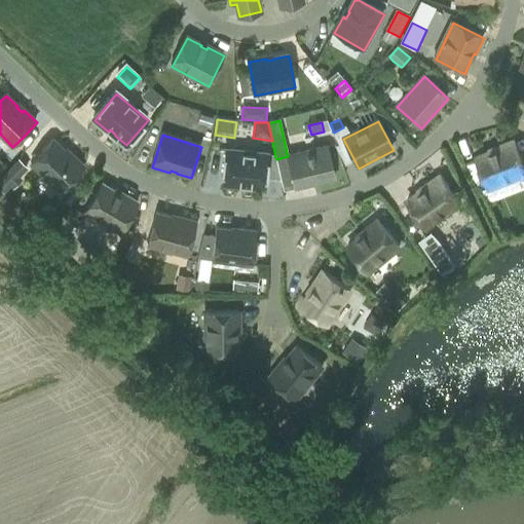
[(53,141),(40,156),(32,164),(62,193),(85,169),(73,157),(71,158),(65,153),(66,152),(53,141)]
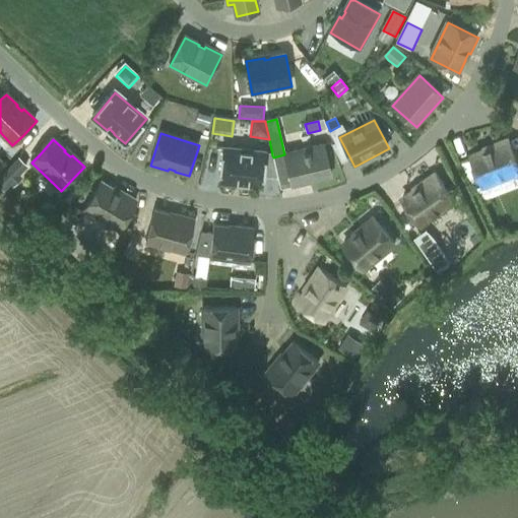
[(517,159),(510,141),(492,147),(494,149),(487,152),(487,151),(472,156),(479,176),(483,187),(517,173),(517,159)]
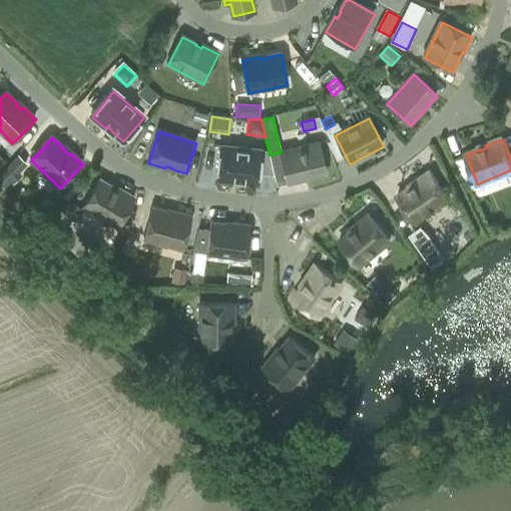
[(320,143),(281,152),(289,183),(327,175),(320,143)]
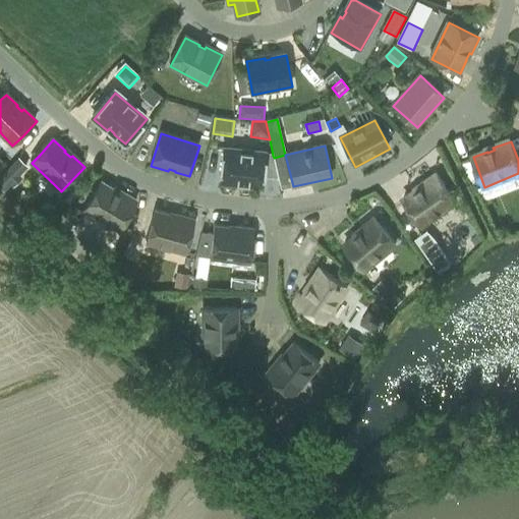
[(225,150),(221,183),(239,185),(239,182),(247,183),(246,184),(262,186),(265,155),(225,150)]
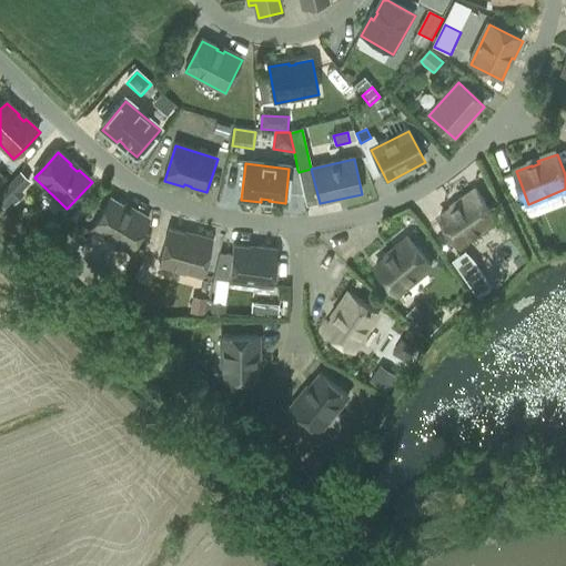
[(21,174),(0,194),(0,204),(4,209),(12,201),(16,204),(23,195),(21,192),(30,183),(21,174)]
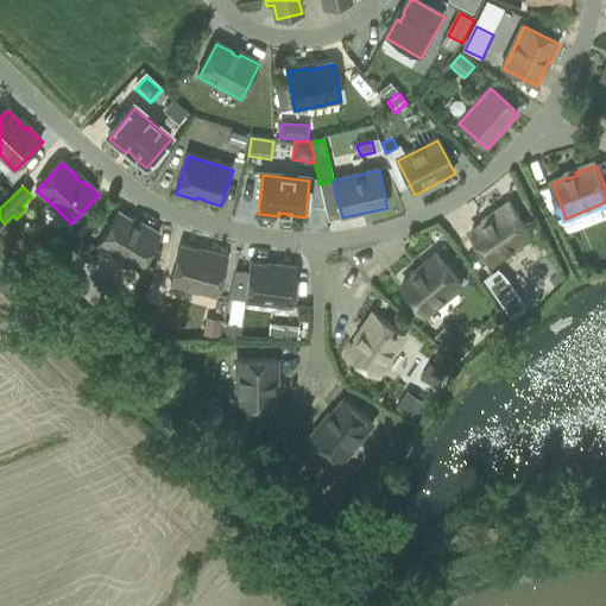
[(532,238),(524,225),(511,206),(493,218),(494,220),(487,225),(487,223),(473,234),(486,253),(494,265),(532,238)]
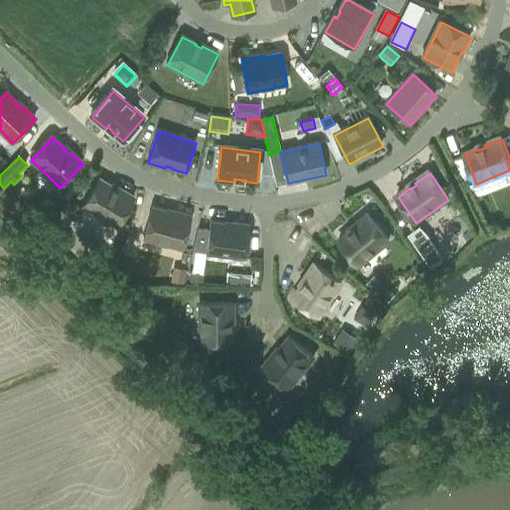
[(118,227),(125,216),(135,199),(119,190),(118,192),(112,188),(113,187),(100,180),(90,197),(84,207),(118,227)]
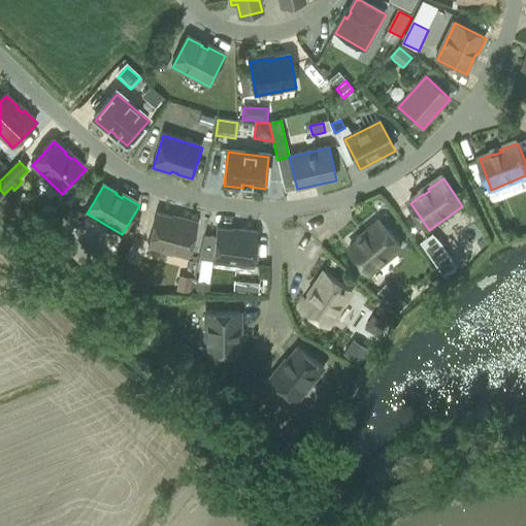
[(77,211),(69,225),(80,231),(88,218),(77,211)]
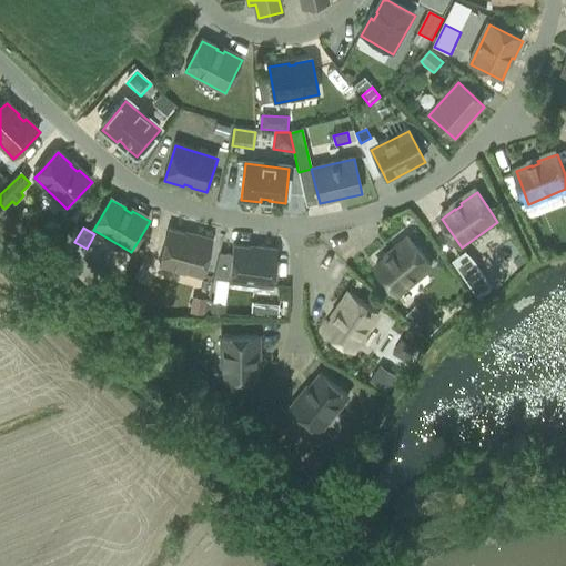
[(187,234),(170,231),(160,266),(203,279),(213,239),(187,232),(187,234)]
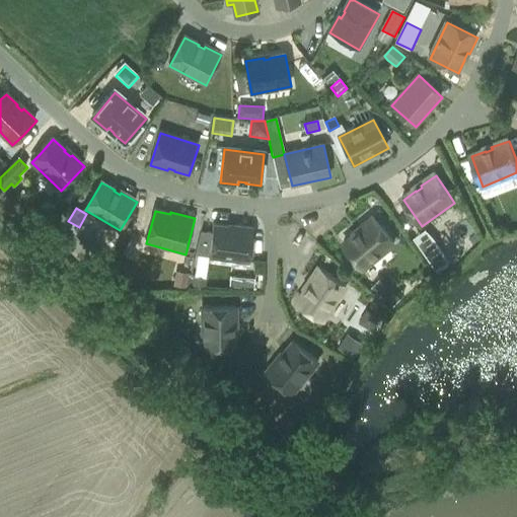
[(395,244),(387,234),(374,218),(360,230),(361,232),(356,236),(356,235),(344,245),(357,261),(365,270),(395,244)]
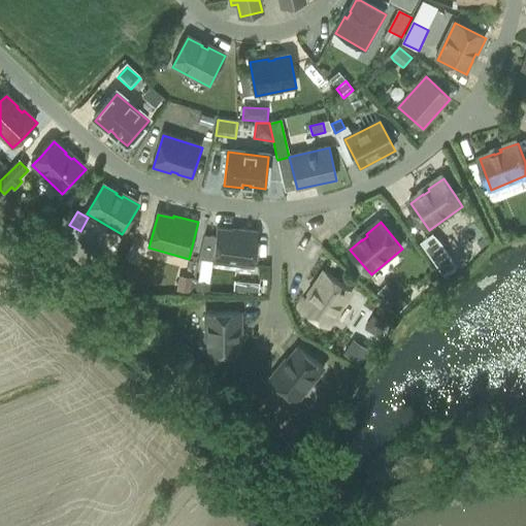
[(233,232),(218,230),(214,263),(254,268),(259,234),(239,231),(239,233),(233,232)]
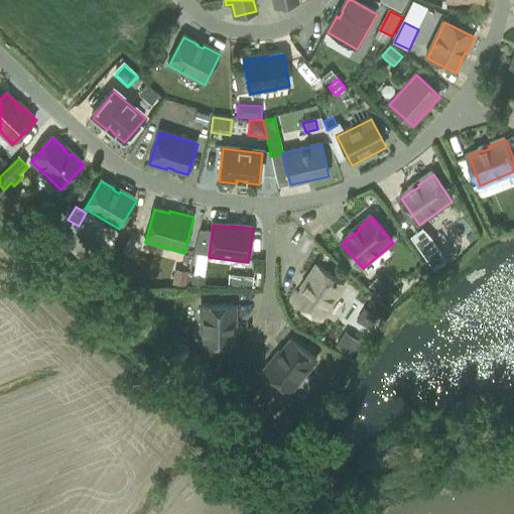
[(59,231),(53,242),(65,249),(72,237),(59,231)]
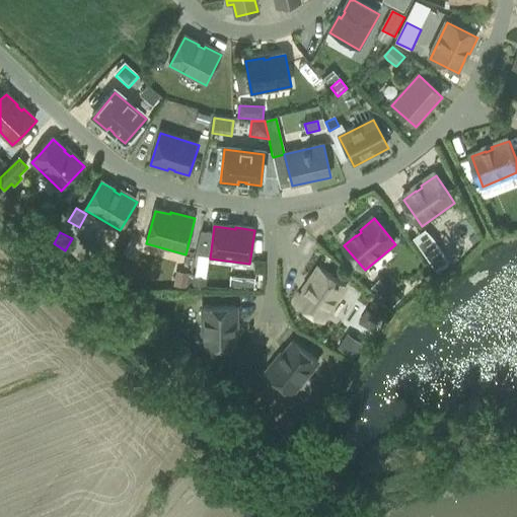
[(439,254),(431,261),(440,273),(448,267),(439,254)]
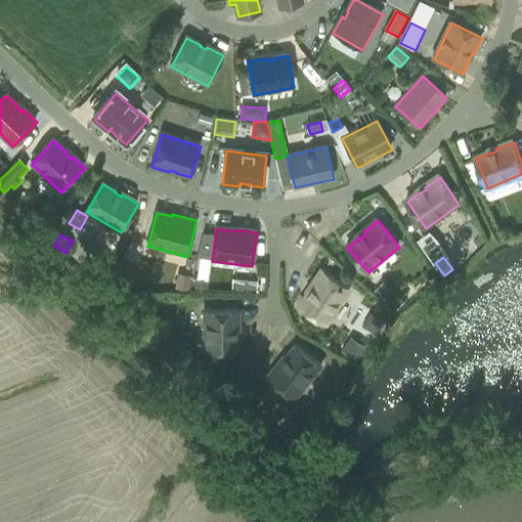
[(301,306),(318,317),(328,324),(351,290),(340,283),(322,271),(312,287),(314,288),(311,294),(310,293),(301,306)]
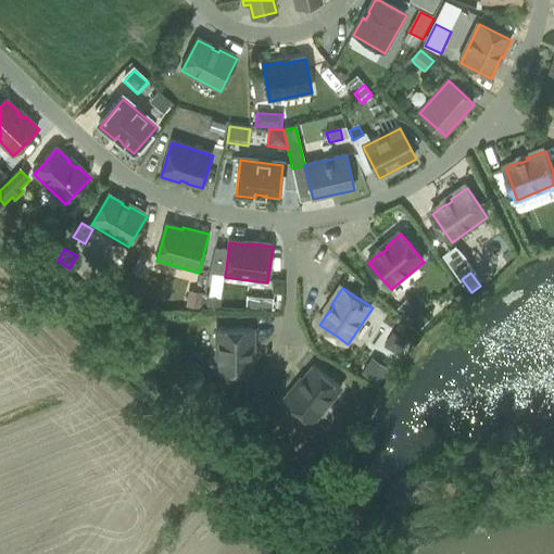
[(190,292),(187,307),(201,310),(203,294),(190,292)]
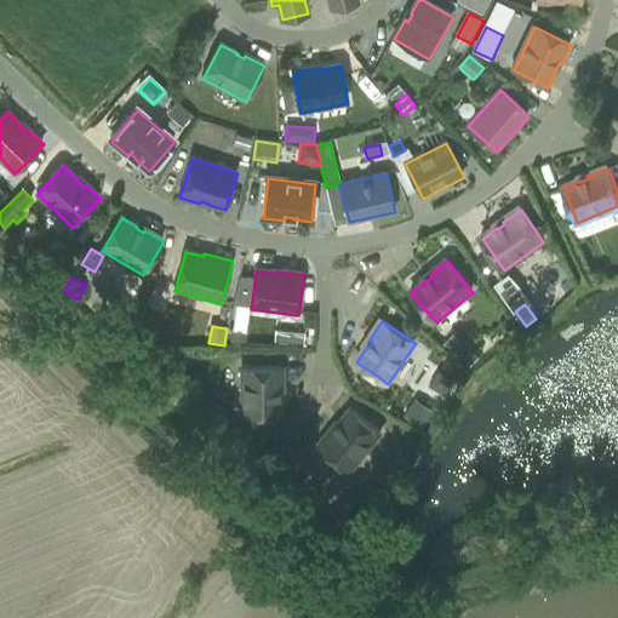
[(120,327),(114,338),(127,345),(132,336),(120,327)]
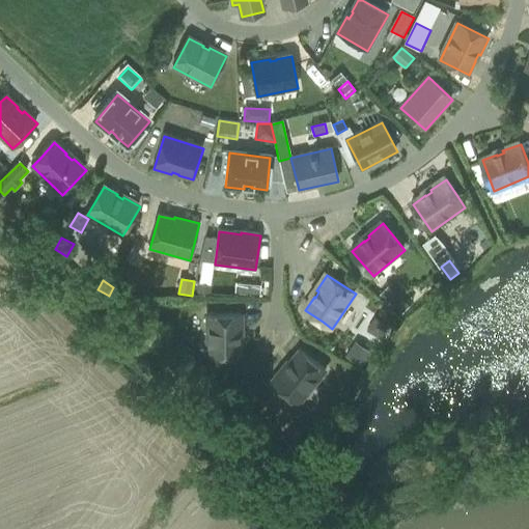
[(199,285),(198,296),(211,298),(212,286),(199,285)]
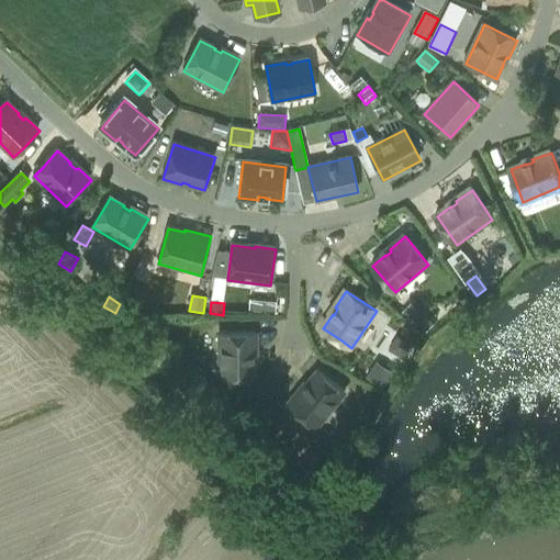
[(254,354),(256,354),(256,334),(220,334),(220,378),(255,378),(255,361),(254,361),(254,354)]
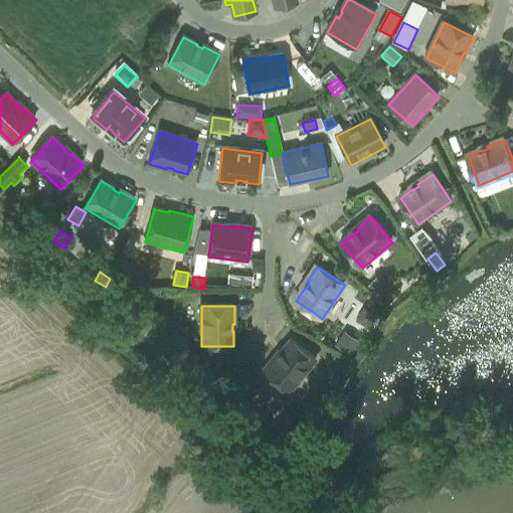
[(346,333),(338,345),(352,355),(360,342),(346,333)]
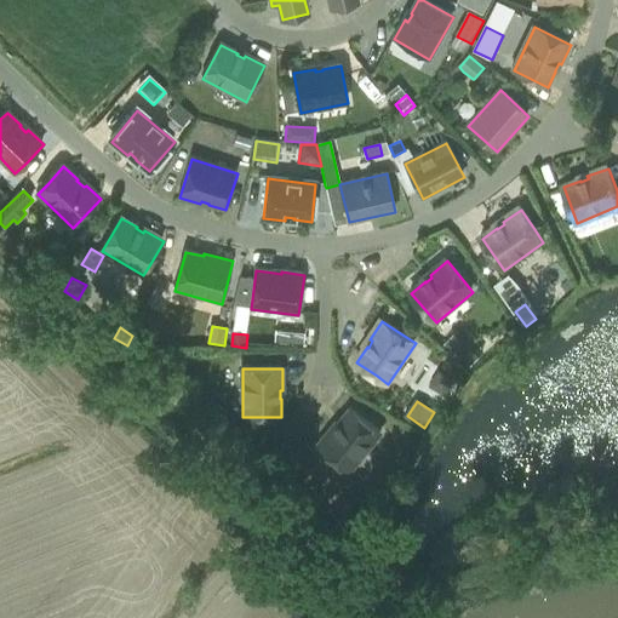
[(352,471),(382,434),(352,410),(341,424),(342,425),(337,431),(335,429),(320,447),(352,471)]
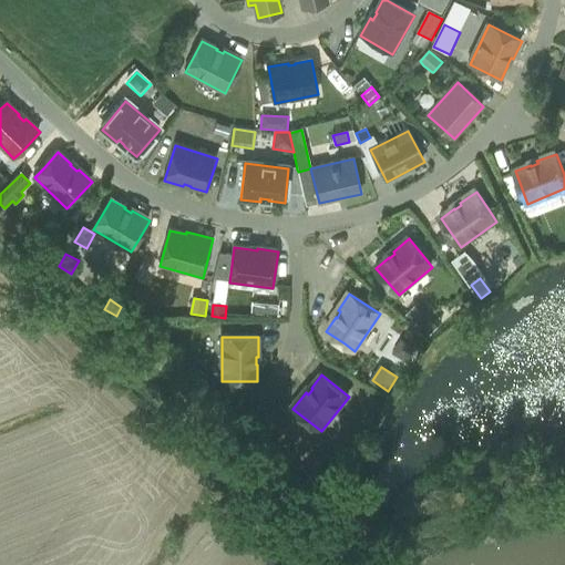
[(322,468),(308,469),(309,481),(322,481),(322,468)]
